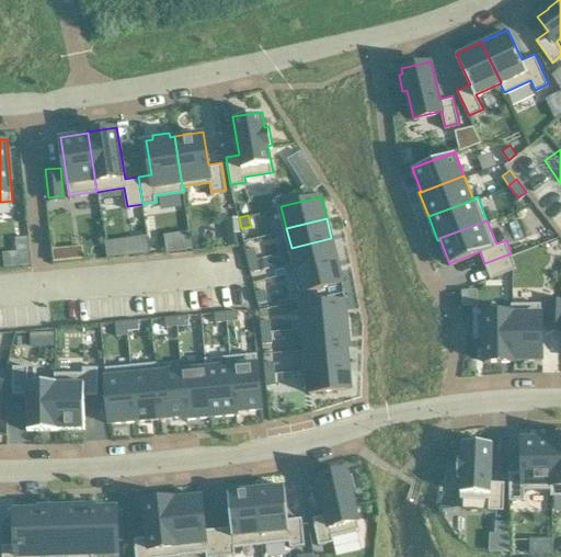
[(140,251),(138,234),(122,236),(124,253),(140,251)]
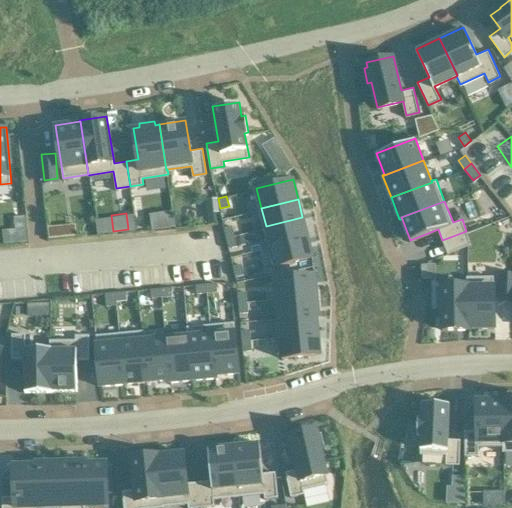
[(302,217),(266,226),(270,245),(307,236),(302,217)]
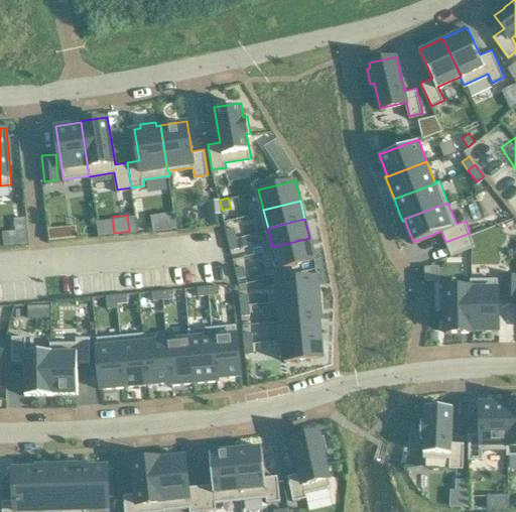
[(234,226),(226,228),(228,238),(236,236),(234,226)]
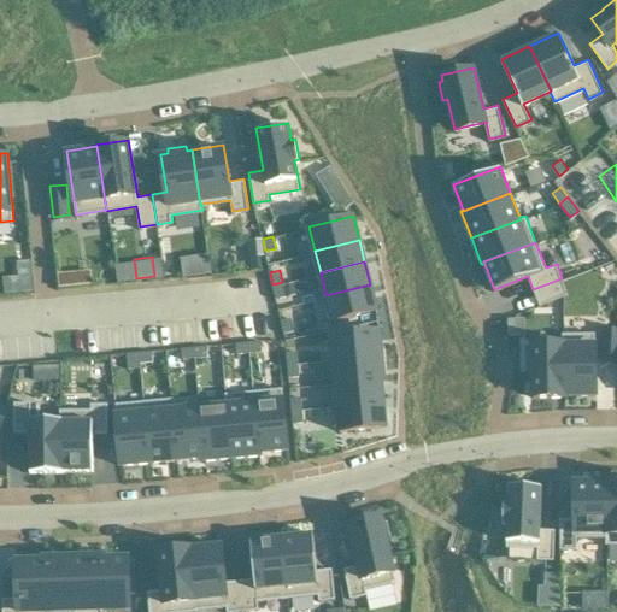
[(562,278),(533,289),(539,304),(568,293),(562,278)]
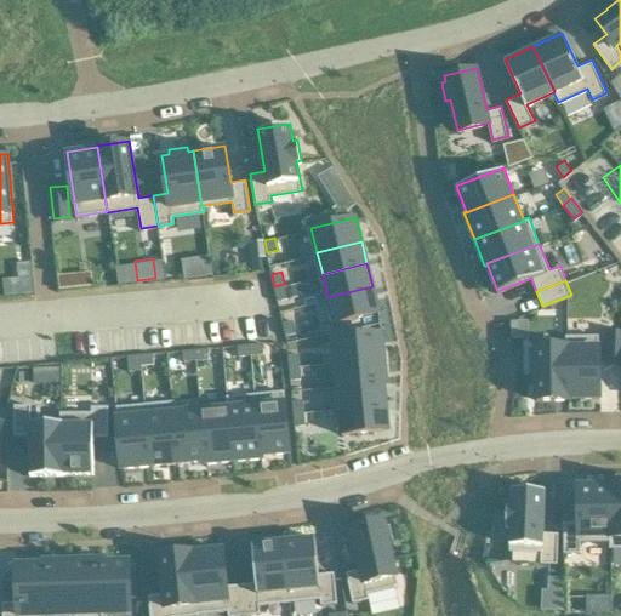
[(284,284),(274,286),(278,298),(288,296),(284,284)]
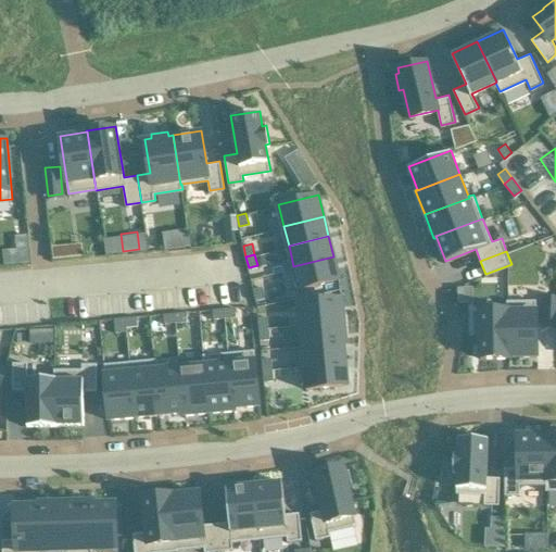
[(333,256),(293,266),(299,288),(339,277),(333,256)]
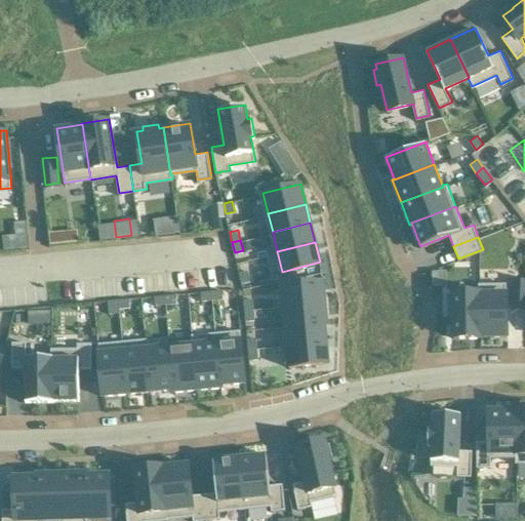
[(247,269),(239,271),(241,282),(250,280),(247,269)]
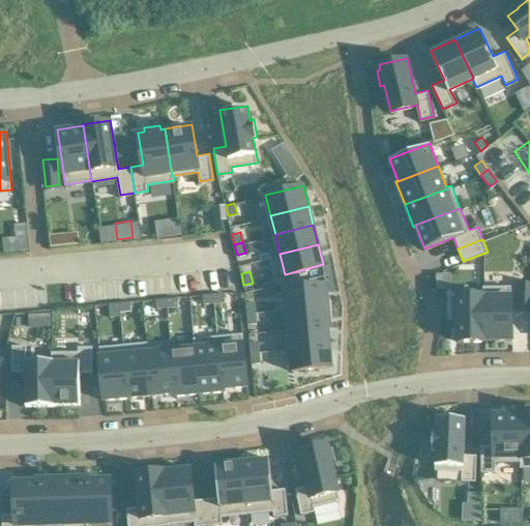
[(529,283),(519,283),(518,309),(529,309),(529,283)]
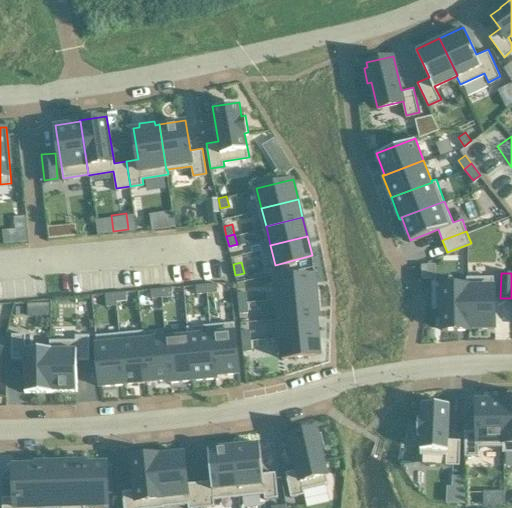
[(315,274),(275,278),(276,298),(317,294),(315,274)]
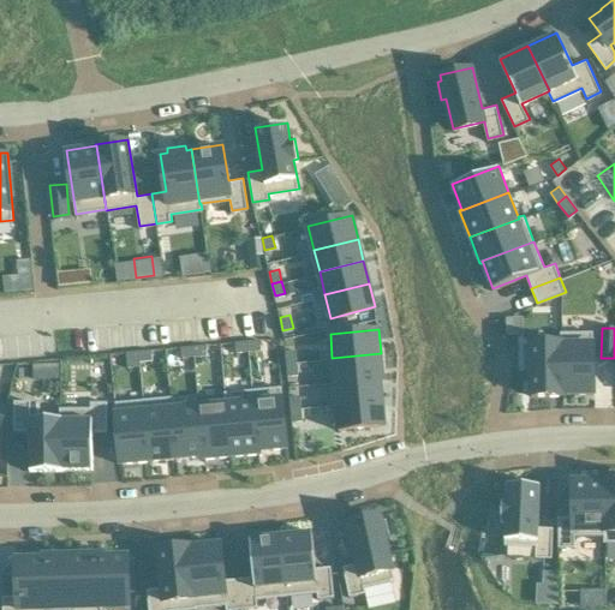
[(593,330),(560,330),(560,341),(561,341),(562,392),(563,392),(593,392),(593,330)]
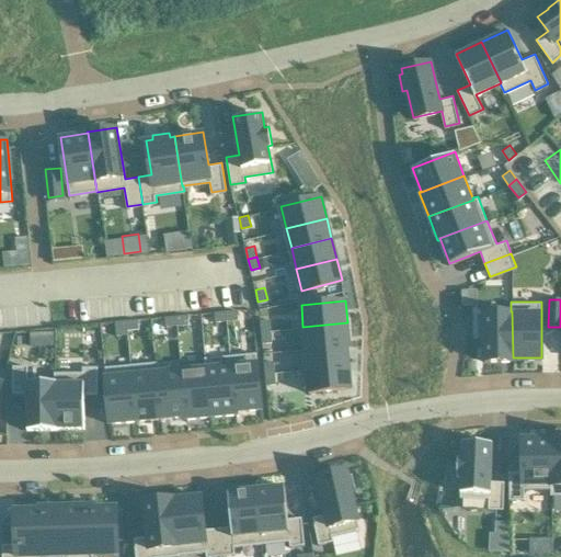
[(238,308),(226,309),(227,319),(238,318),(238,308)]
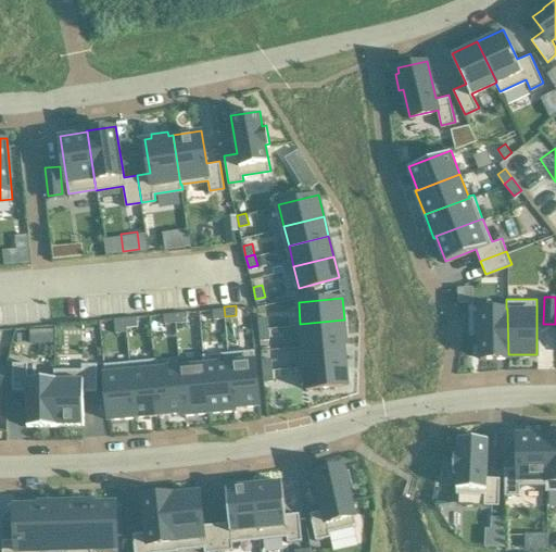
[(224,306),(213,308),(214,317),(225,316),(224,306)]
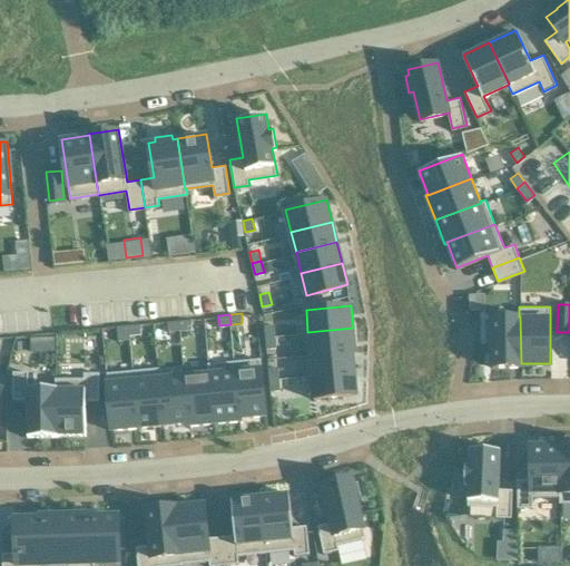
[(491,322),(488,322),(488,339),(492,339),(492,366),(522,364),(522,363),(521,363),(520,316),(519,316),(491,316),(491,322)]
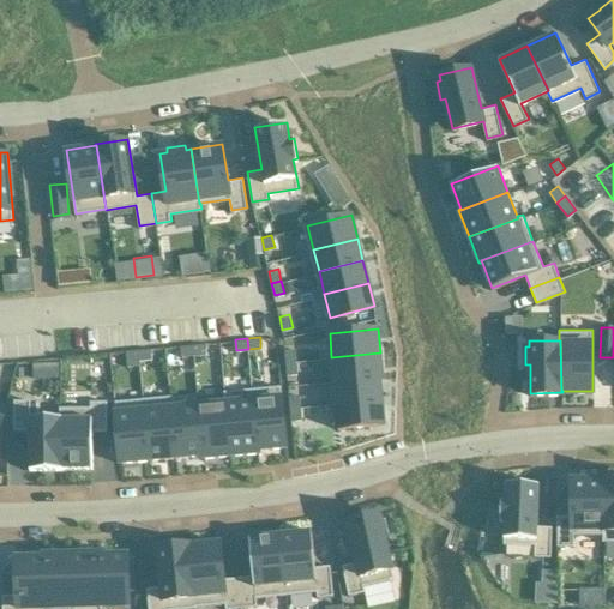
[(205,342),(193,343),(194,354),(206,353),(205,342)]
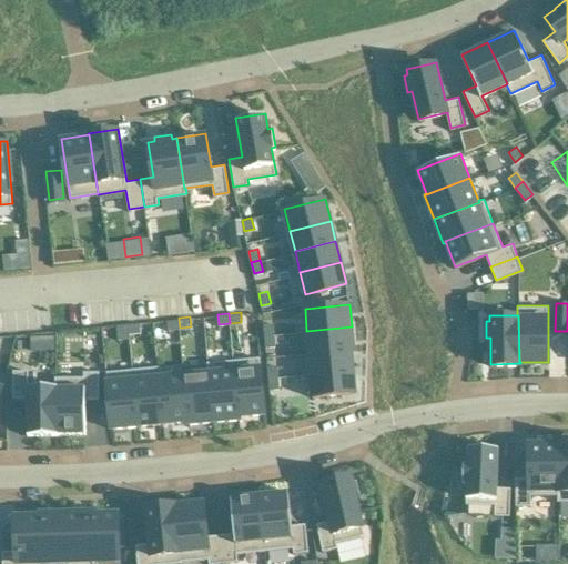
[(179,318),(166,319),(168,329),(180,328),(179,318)]
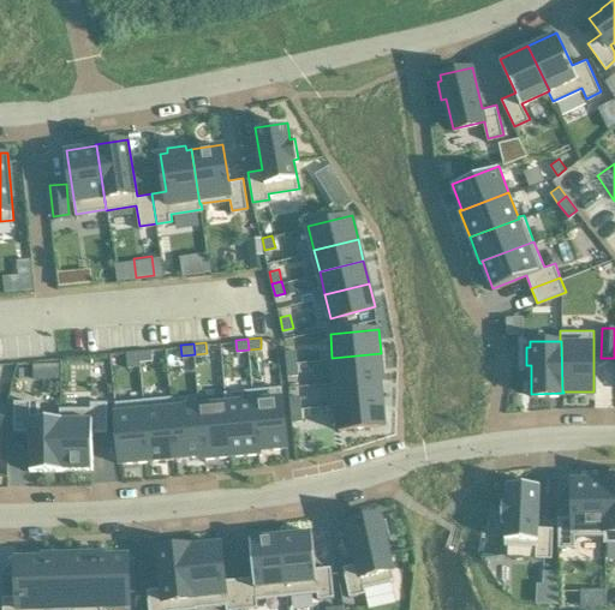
[(296,347),(285,348),(286,362),(297,360),(296,347)]
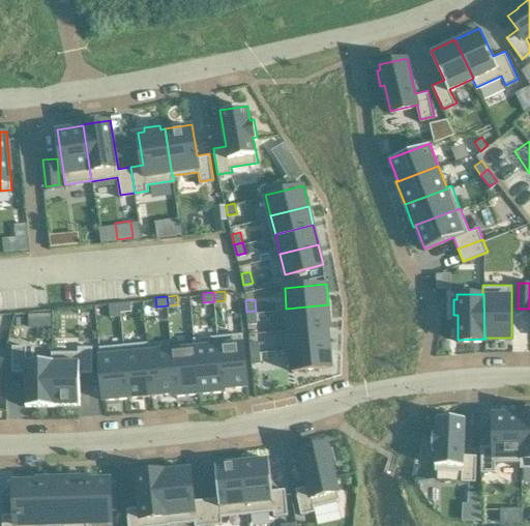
[(130,300),(119,301),(120,310),(131,309),(130,300)]
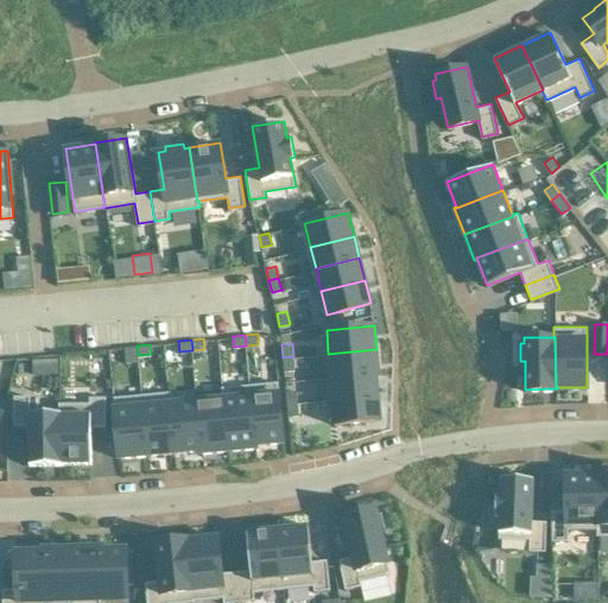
[(137,346),(125,347),(126,361),(139,360),(138,355),(137,346)]
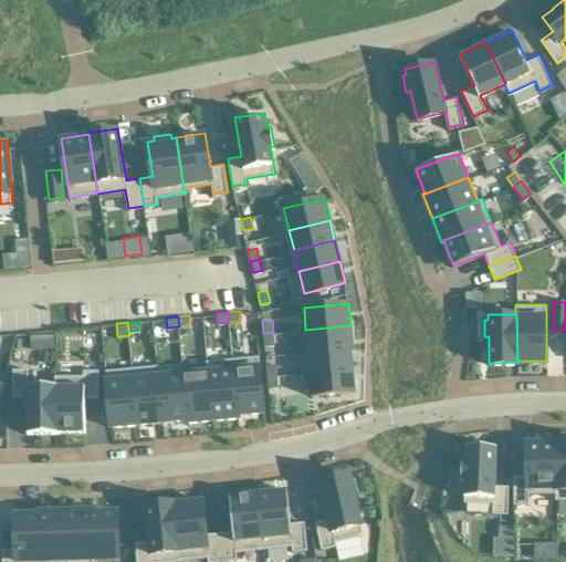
[(350,325),(305,330),(307,351),(349,347),(352,347),(350,325)]
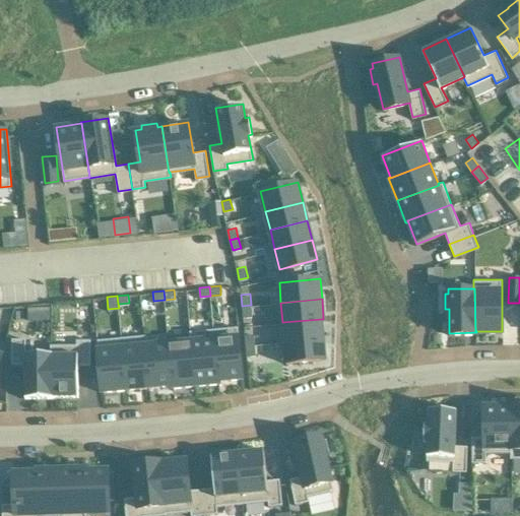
[(251,305),(242,306),(243,316),(252,315),(251,305)]
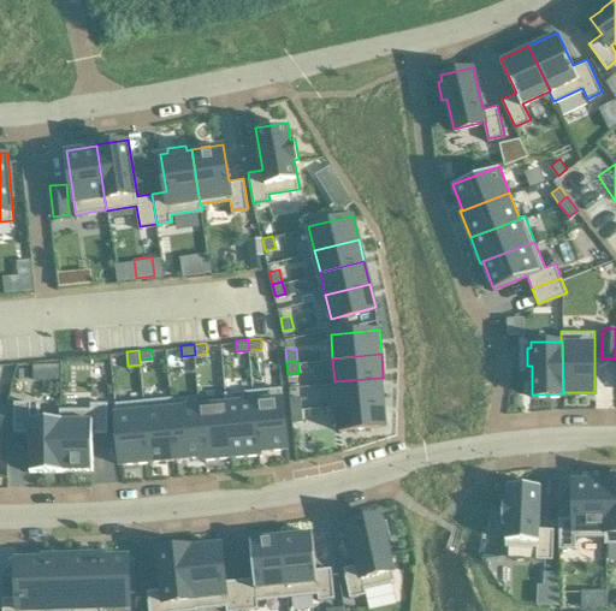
[(380,378),(335,381),(337,404),(383,399),(380,378)]
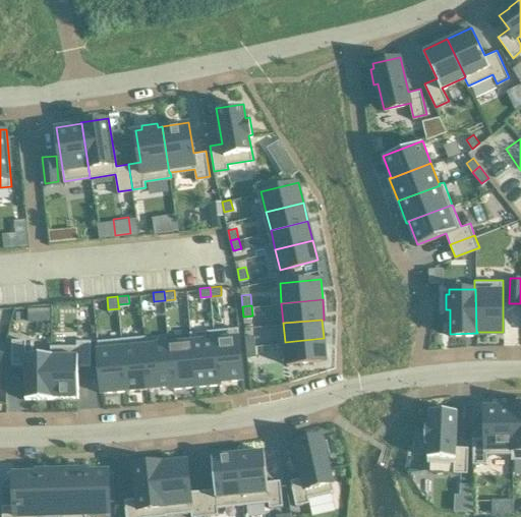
[(238,326),(214,329),(219,380),(220,380),(243,378),(238,326)]
